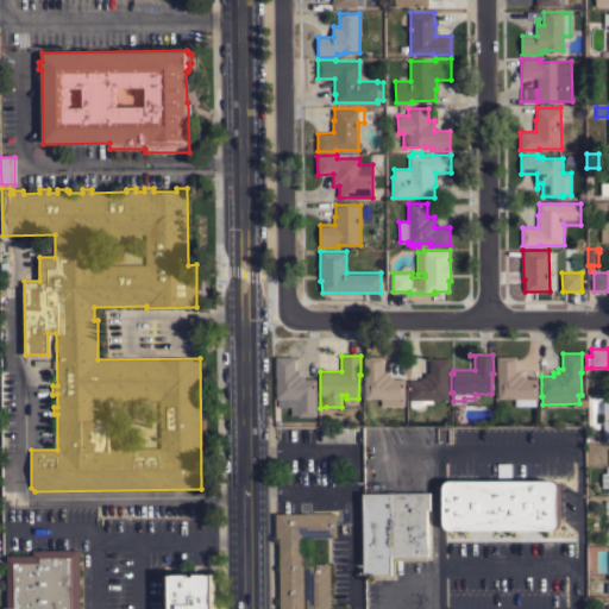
[(405,396),(403,399),(403,406),(381,406),(381,399),(365,399),(364,375),(364,356),(383,356),(383,371),(388,371),(388,376),(393,376),(393,378),(405,378),(405,396)]
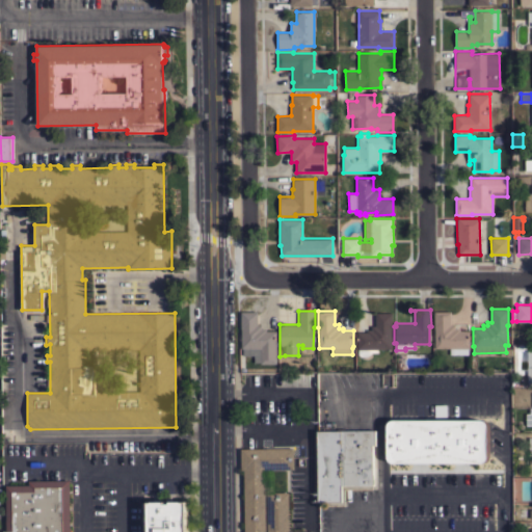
[(470,348),(468,348),(468,354),(450,354),(450,348),(434,348),(434,327),(434,311),(451,311),(451,324),(455,324),(455,328),(459,328),(459,330),(470,330),(470,348)]
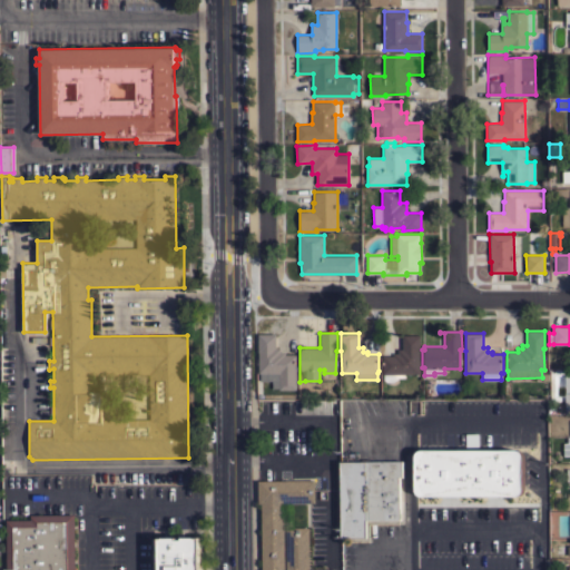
[(296,390),(272,390),(272,381),(259,381),(259,373),(258,373),(258,352),(257,352),(257,334),(276,334),(276,347),(279,347),(279,352),(285,352),(285,354),(296,354),(296,390)]
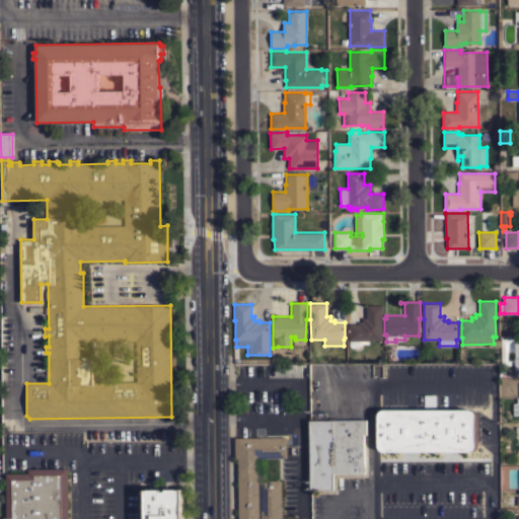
[(382,320),(381,320),(382,341),(369,341),(369,343),(368,344),(362,344),(361,346),(357,348),(353,348),(351,347),(349,345),(349,341),(348,341),(348,323),(358,323),(358,321),(363,321),(363,317),(366,317),(366,305),(382,305),(382,320)]
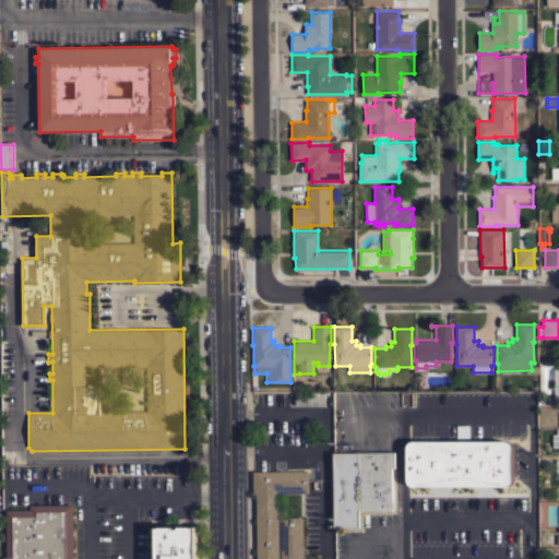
[(470,425),(470,438),(456,438),(456,425),(470,425)]
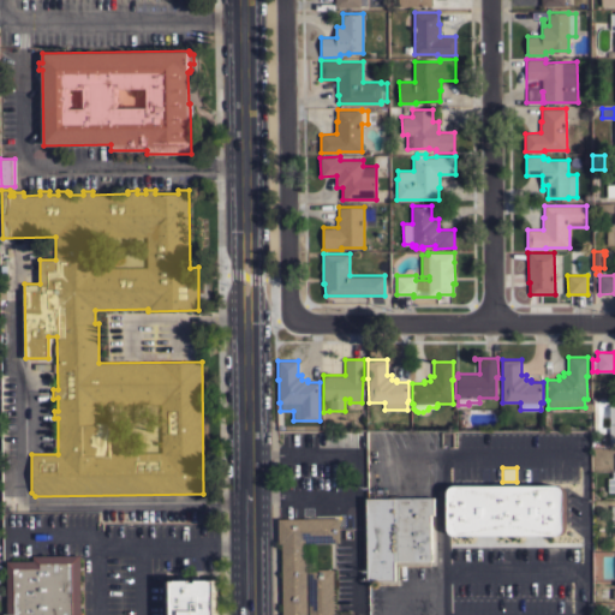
[(557,485),(562,487),(565,491),(565,529),(562,532),(559,535),(455,535),(451,533),(448,529),(448,491),(451,487),(455,485),(557,485)]
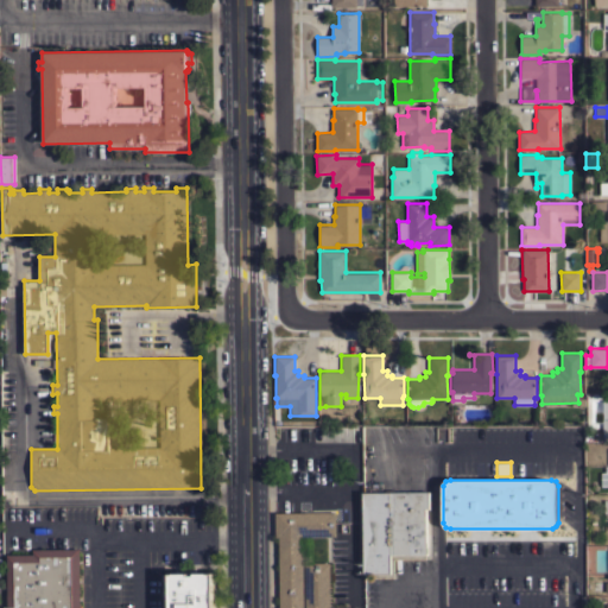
[(363,493),(429,492),(429,507),(426,507),(426,558),(394,559),(394,577),(377,578),(377,574),(365,574),(363,493)]
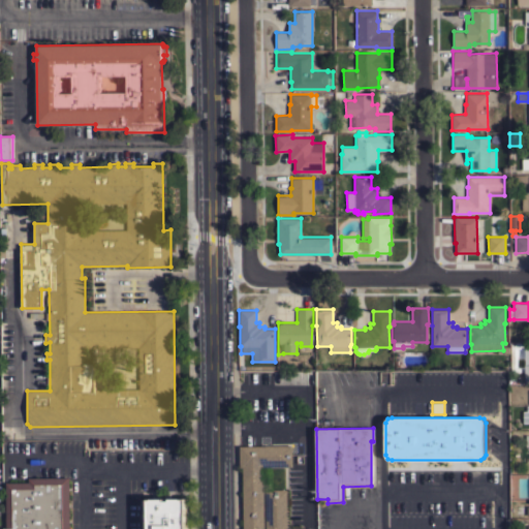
[(243,528),(242,467),(240,467),(240,446),(291,445),(291,466),(262,467),(263,528),(267,528),(266,490),(286,490),(286,528),(312,528),(243,528)]
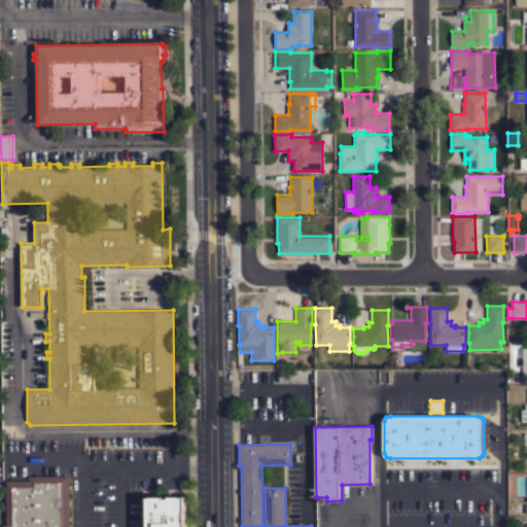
[(69,476),(69,524),(72,524),(72,526),(5,526),(6,526),(6,481),(28,481),(28,476),(69,476)]
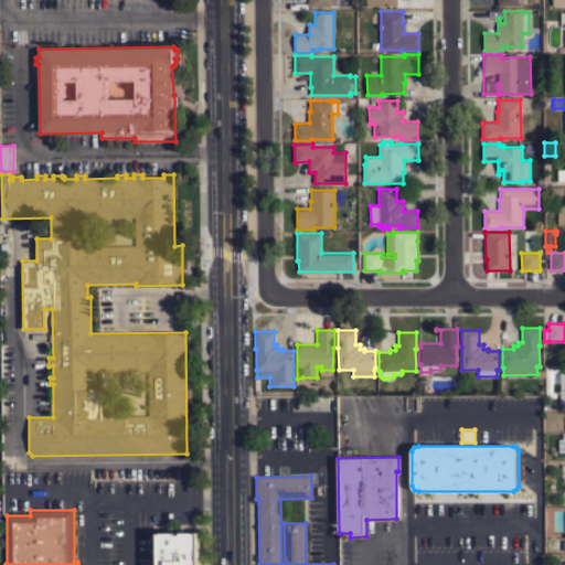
[(151,564),(151,533),(158,533),(176,533),(176,528),(182,528),(182,532),(200,532),(200,564),(151,564)]
